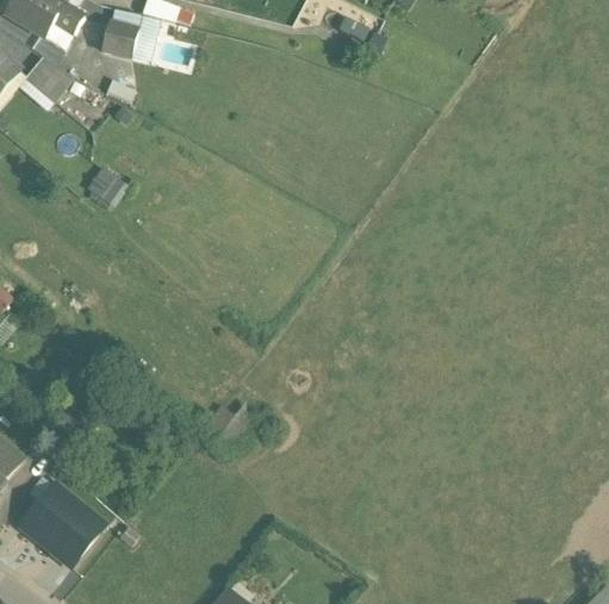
[(66,5),(57,0),(12,0),(5,12),(45,37),(47,35),(66,5)]
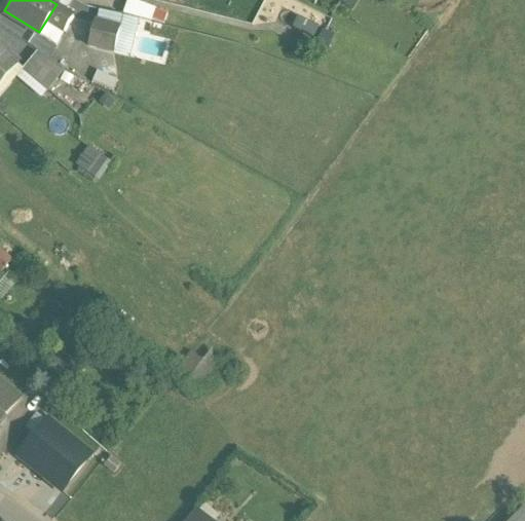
[(128,0),(124,11),(152,19),(155,7),(136,0),(128,0)]
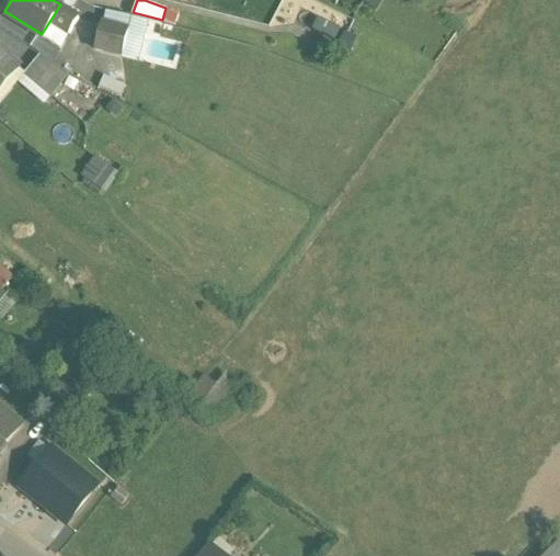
[(77,15),(60,4),(43,32),(60,43),(77,15)]
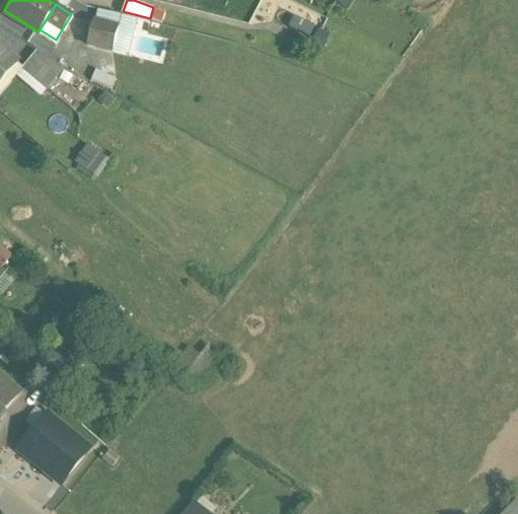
[(118,21),(92,16),(88,41),(113,46),(118,21)]
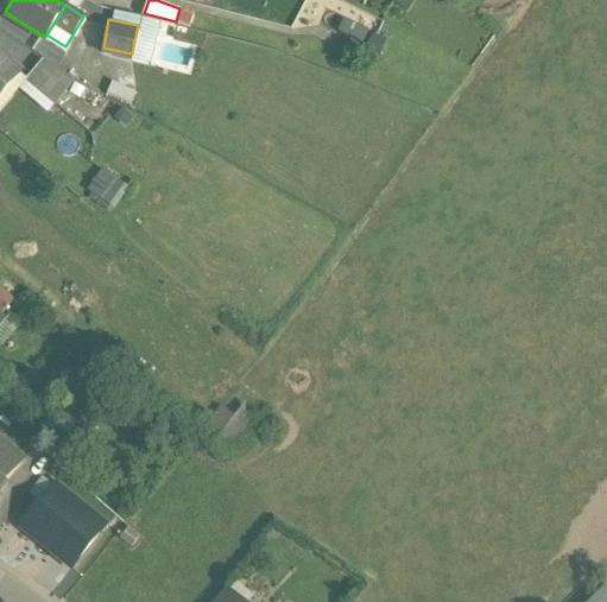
[(387,38),(374,31),(366,45),(379,52),(387,38)]
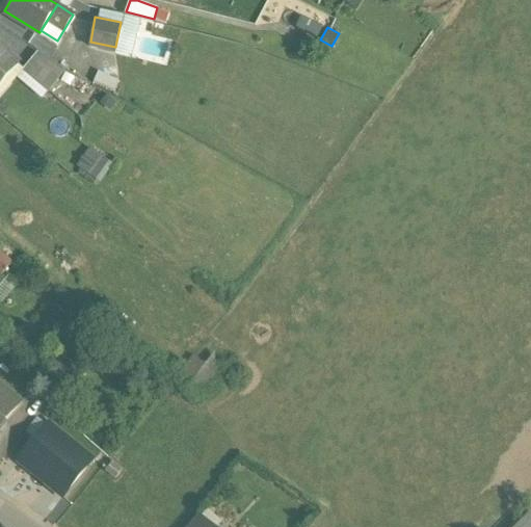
[(0,79),(17,60),(0,46),(0,79)]
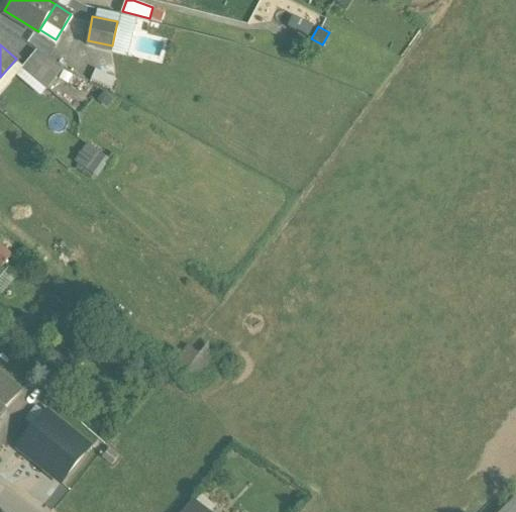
[(62,66),(35,47),(20,66),(44,86),(62,66)]
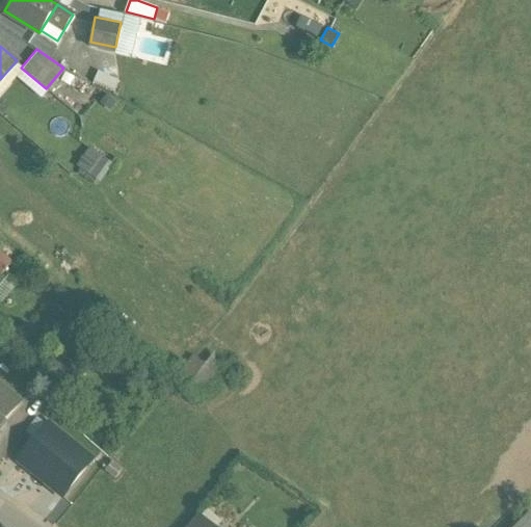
[(112,162),(89,148),(78,166),(100,181),(112,162)]
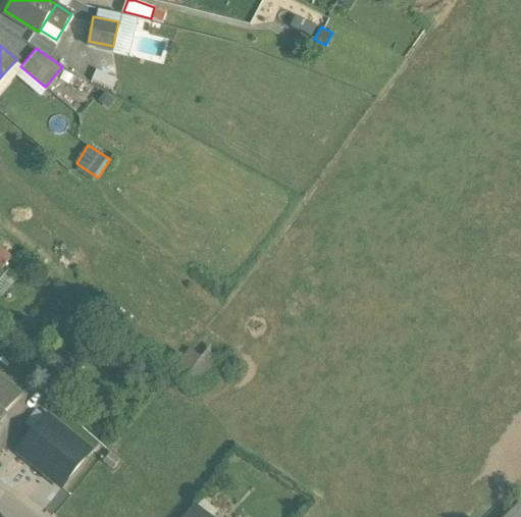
[(0,268),(12,256),(0,245),(0,268)]
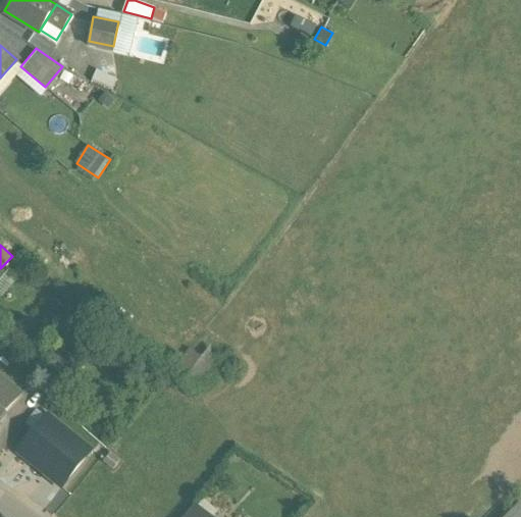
[(224,351),(202,334),(173,372),(195,390),(224,351)]
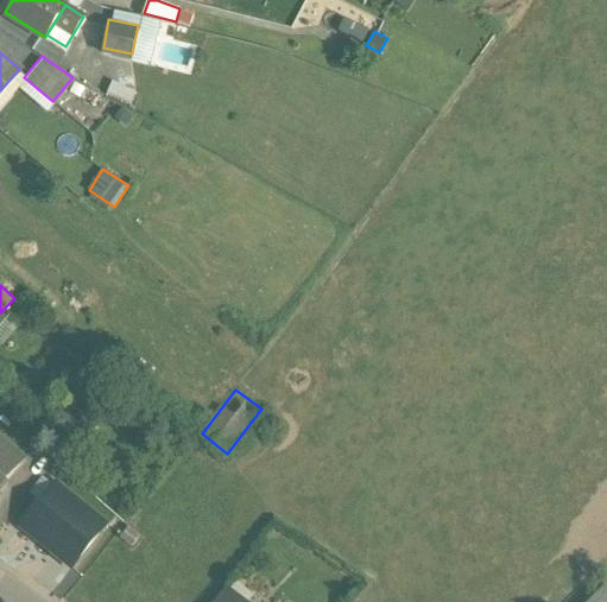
[(0,481),(21,456),(0,437),(0,481)]
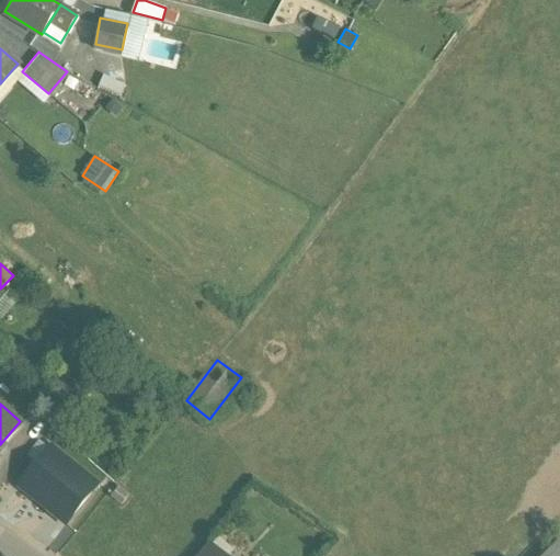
[(53,444),(21,484),(66,520),(98,480),(53,444)]
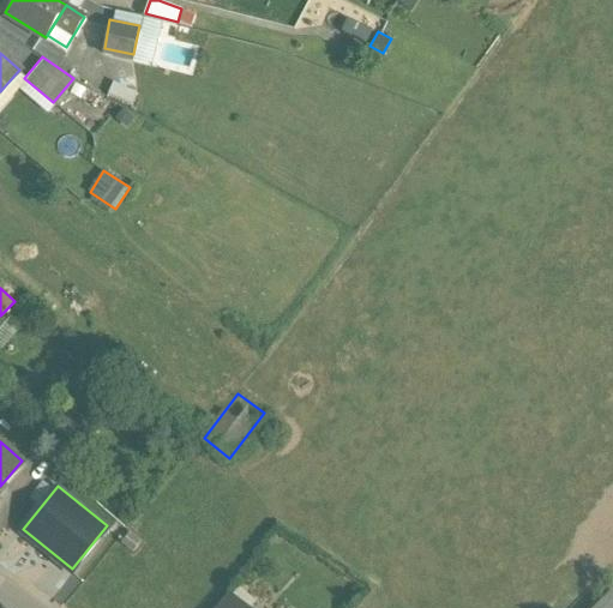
[(612,607),(612,587),(590,607),(612,607)]
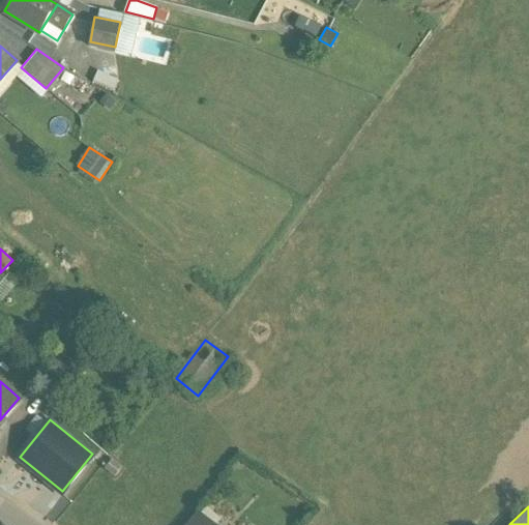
[(211,524),(198,513),(186,524),(211,524)]
